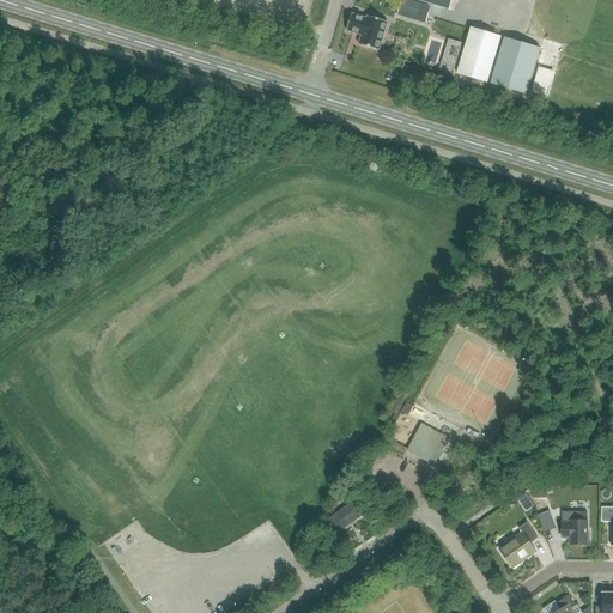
[(400,0),(398,11),(426,19),(430,7),(407,0),(400,0)]
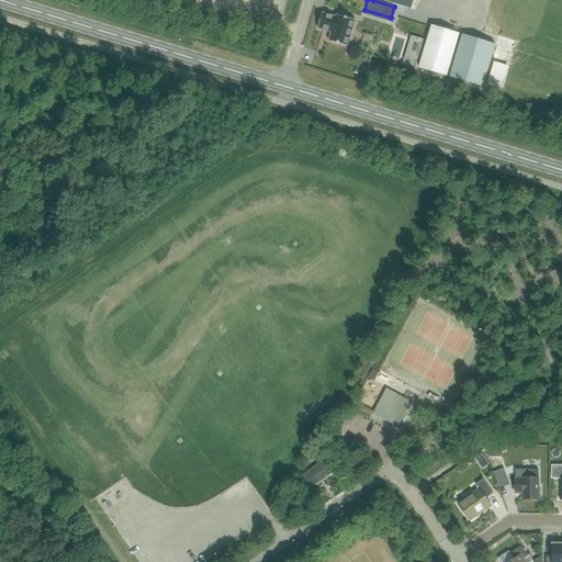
[(414,0),(379,0),(412,10),(414,0)]
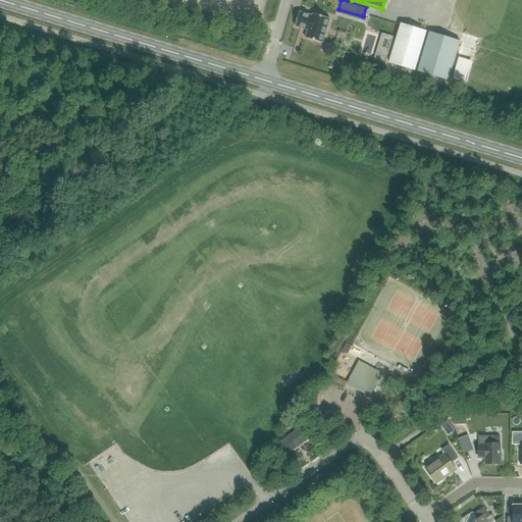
[(322,43),(329,19),(312,13),(312,16),(299,12),(295,27),(308,31),(305,38),(322,43)]
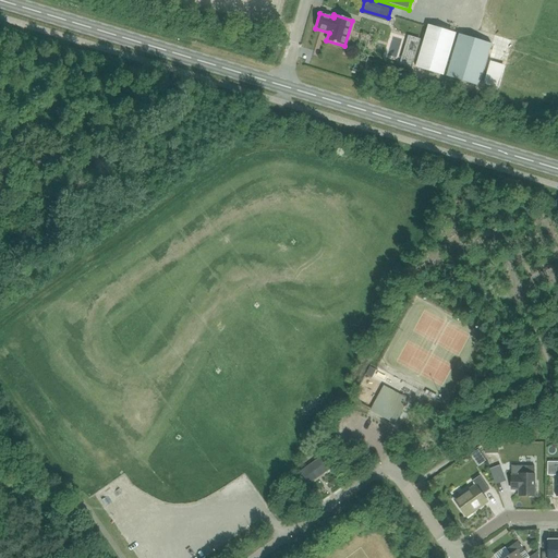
[(444,76),(457,33),(428,25),(415,68),(444,76)]
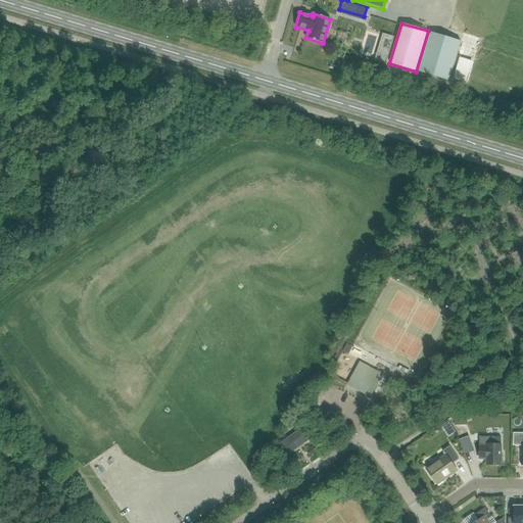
[(447,82),(460,42),(430,32),(418,72),(447,82)]
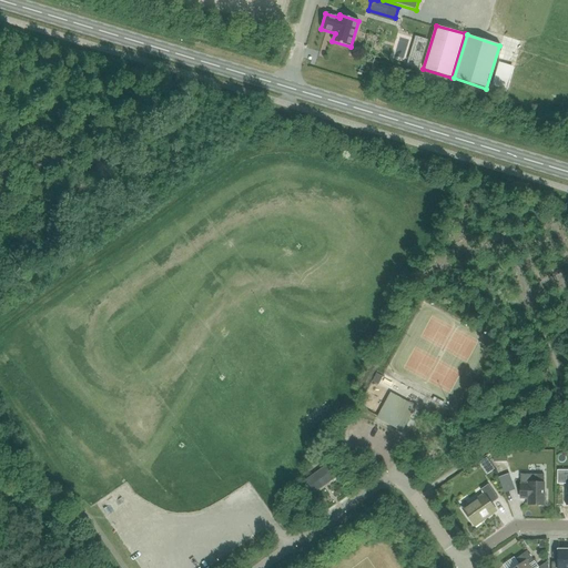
[(419,63),(424,49),(383,38),(379,53),(419,63)]
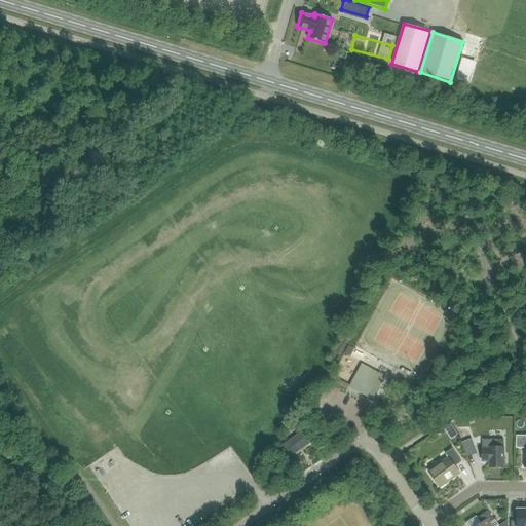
[(375,395),(378,388),(384,377),(362,365),(349,387),(368,397),(367,398),(371,400),(374,400),(376,396),(375,395)]
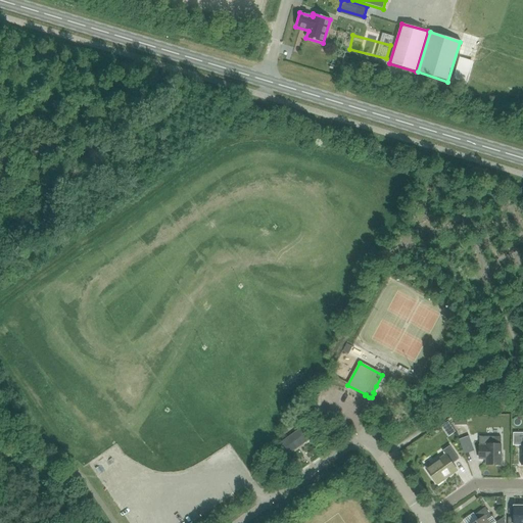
[(282,444),(289,456),(307,442),(300,431),(282,444)]
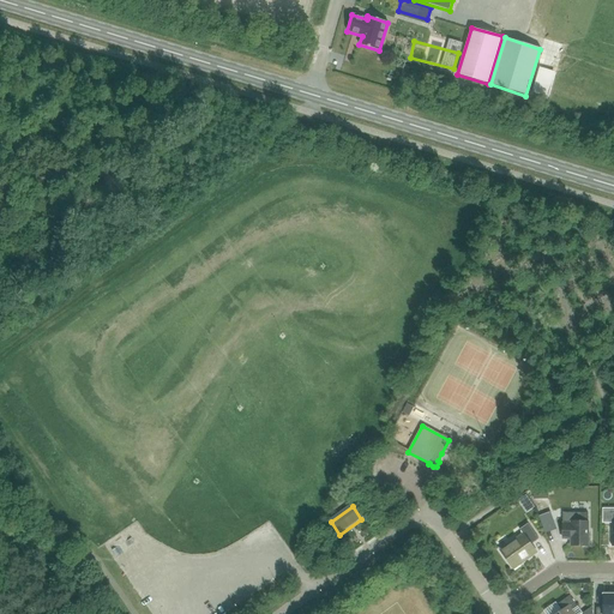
[(539,517),(545,534),(557,529),(551,512),(539,517)]
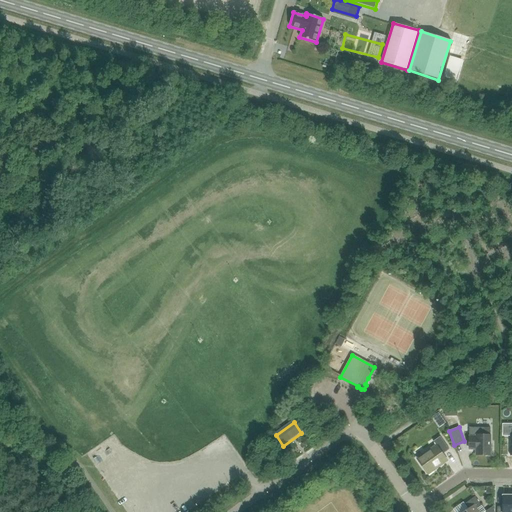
[(476,455),(490,455),(490,435),(490,428),(482,428),(469,428),(469,449),(476,449),(476,455)]
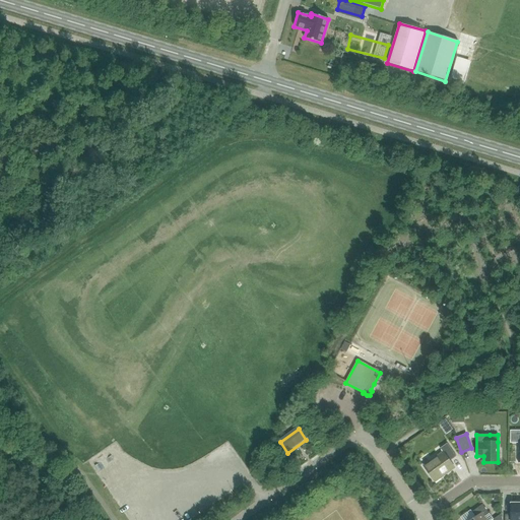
[(450,461),(456,457),(447,443),(440,448),(443,453),(424,466),(435,482),(444,475),(443,474),(454,467),(450,461)]
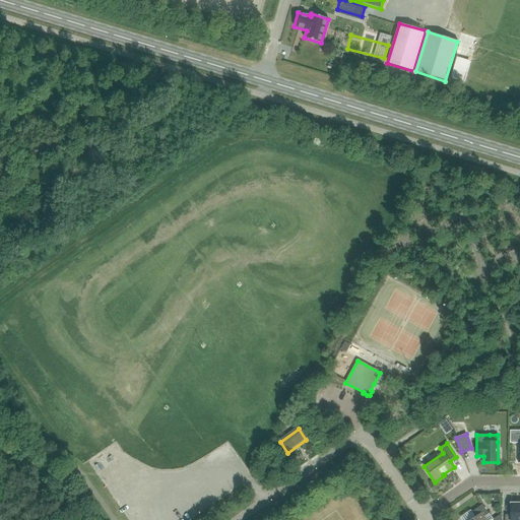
[(365,519),(348,503),(340,510),(349,519),(365,519)]
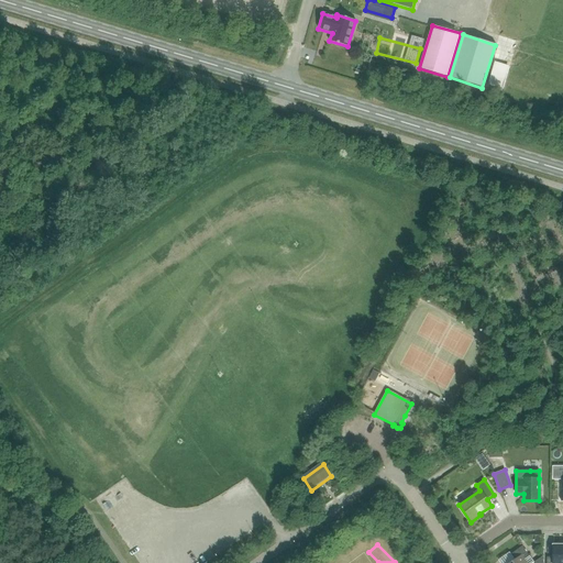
[(562,562),(562,544),(553,545),(553,558),(547,558),(545,562),(562,562)]
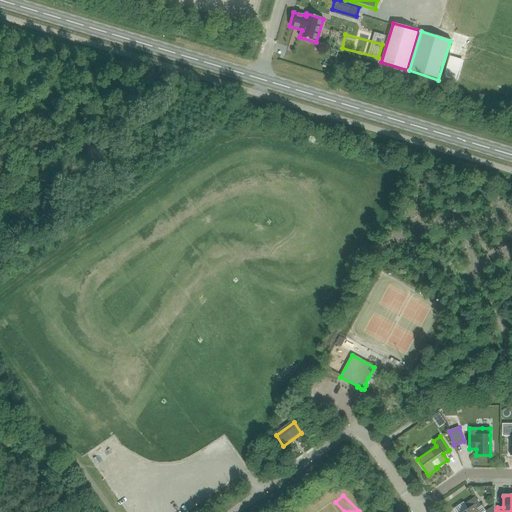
[(485,511),(481,506),(475,497),(465,504),(468,509),(464,511),(485,511),(487,511),(487,510),(485,511)]
